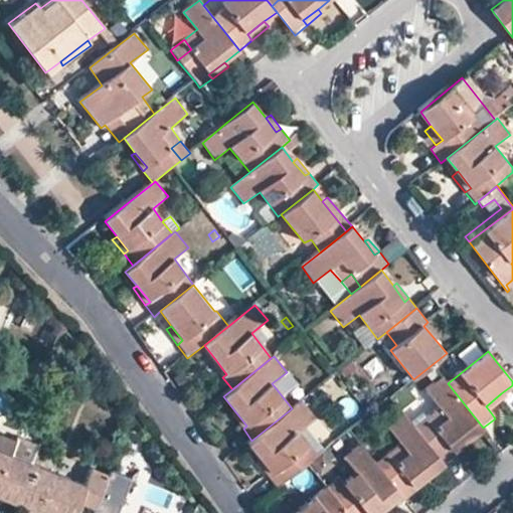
[(226,374),(215,359),(210,363),(222,377),(226,374)]
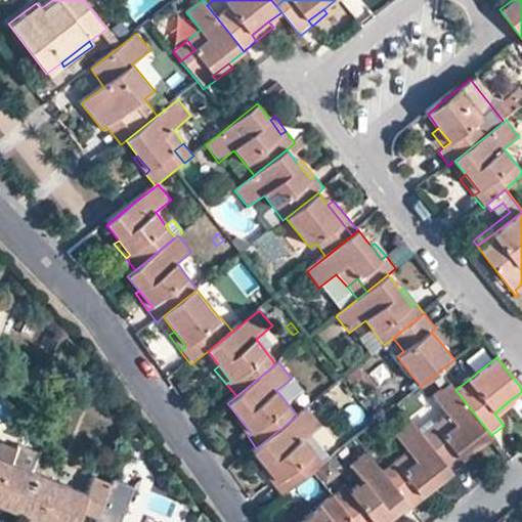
[(491,435),(455,390),(451,385),(433,398),(446,416),(434,425),(441,435),(429,444),(452,474),(465,465),(462,459),(476,448),(477,447),(491,435)]
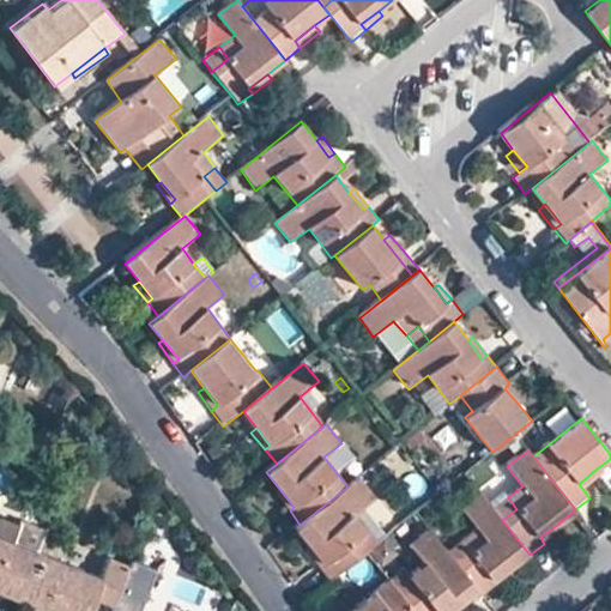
[(603,476),(597,469),(579,484),(584,490),(603,476)]
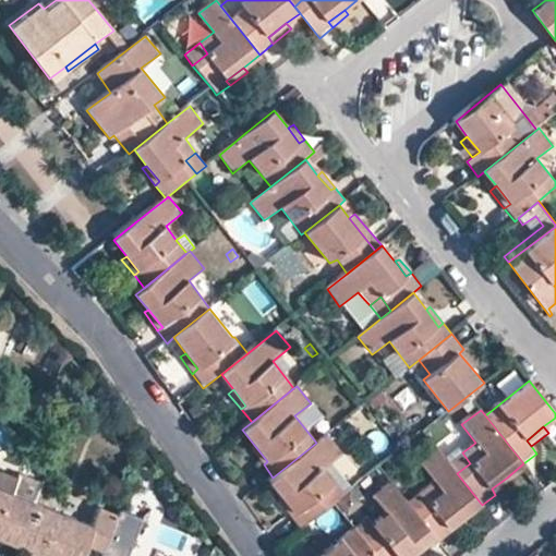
[(327,434),(323,437),(327,443),(331,439),(327,434)]
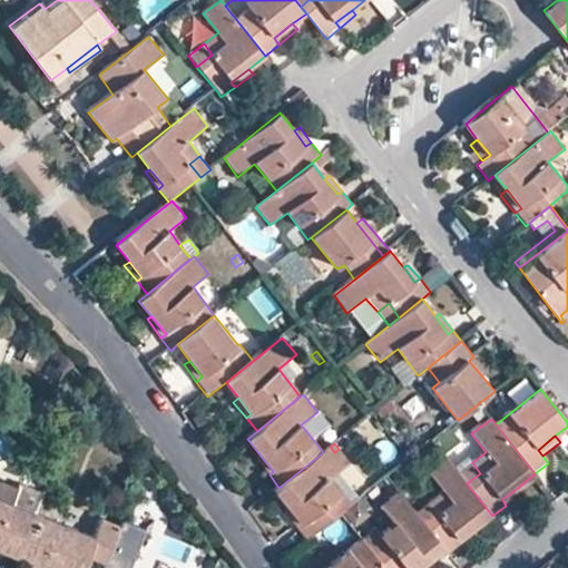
[(330,447),(323,452),(278,488),(274,491),(287,508),(301,525),(296,529),(306,540),(341,512),(350,506),(327,479),(344,466),(334,452),(330,447)]
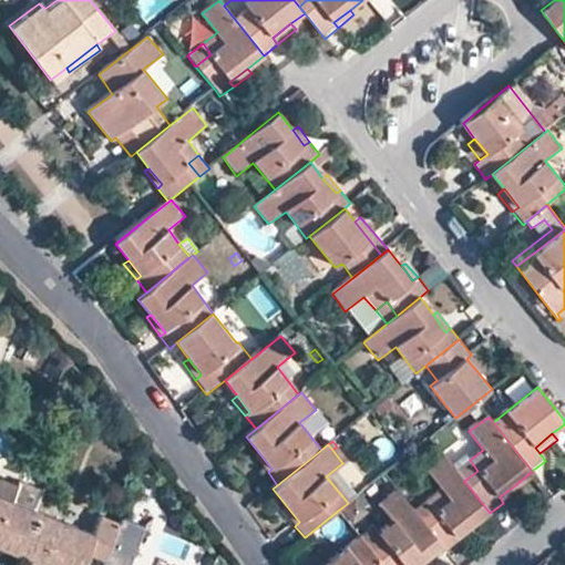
[(271,469),(258,452),(254,456),(268,472),(271,469)]
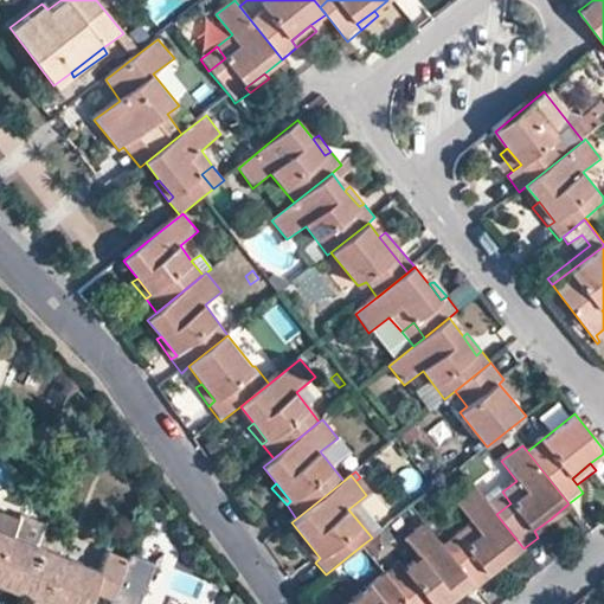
[(476,488),(475,487),(455,503),(471,524),(457,534),(466,546),(451,557),(474,584),(477,589),(490,579),(488,574),(507,561),(507,560),(524,548),(496,514),(488,503),(476,488)]
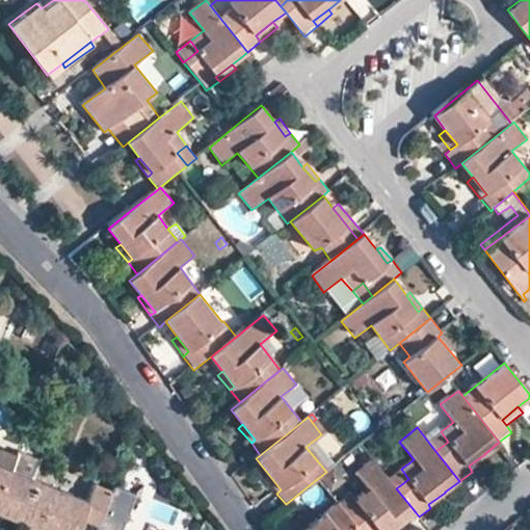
[(148,446),(136,430),(130,447),(148,446)]
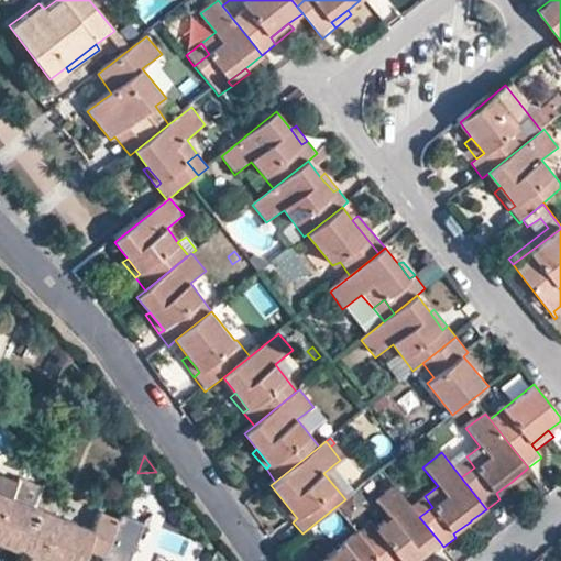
[(474,468),(466,457),(453,468),(461,477),(474,468)]
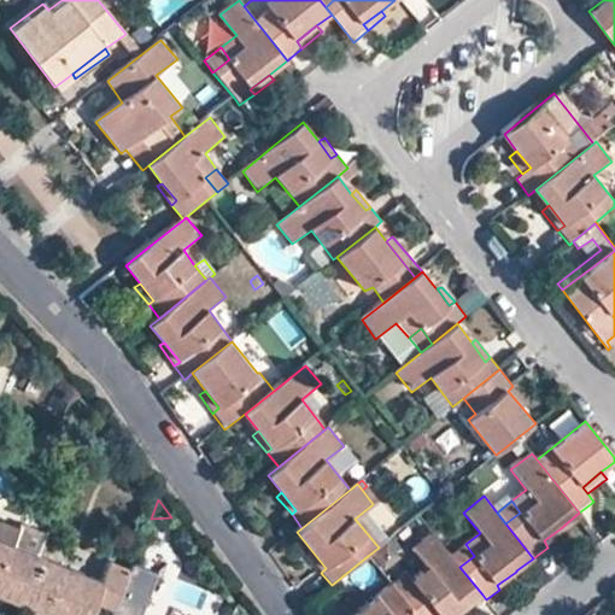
[(544,540),(548,548),(566,534),(561,528),(544,540)]
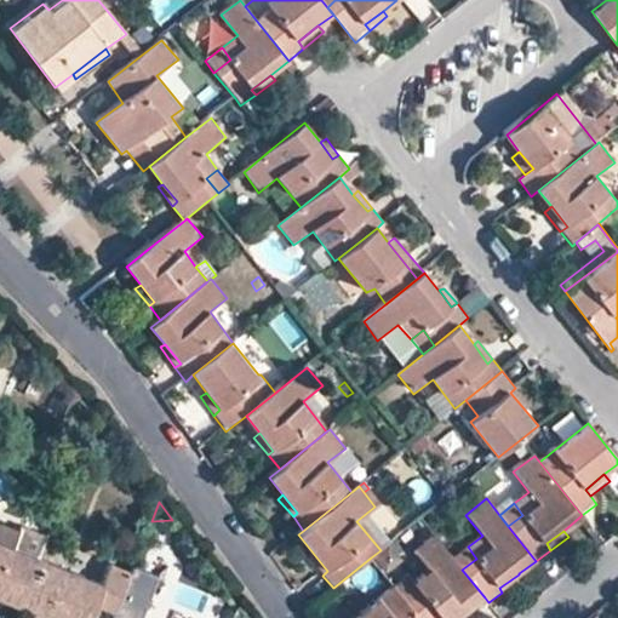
[(462,570),(452,558),(435,537),(416,553),(430,570),(412,582),(421,594),(407,602),(418,617),(457,617),(465,612),(485,598),(462,570)]
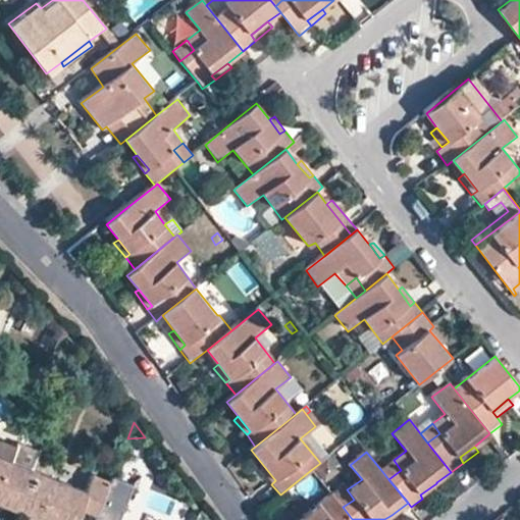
[(34,469),(0,456),(0,505),(17,512),(34,469)]
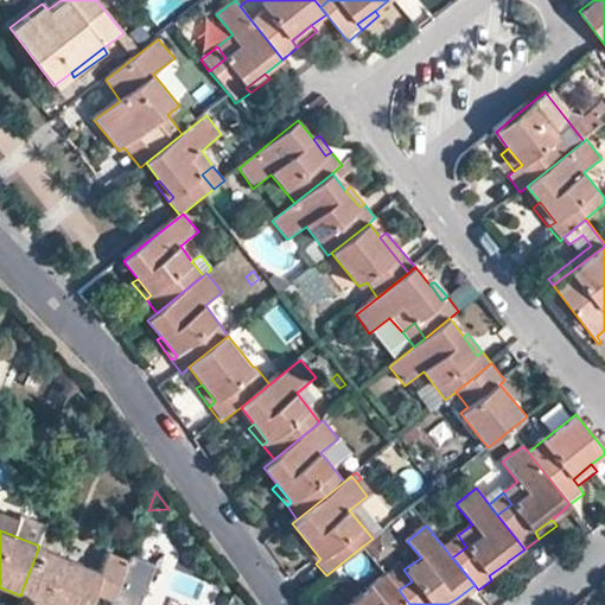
[(466,547),(458,535),(443,546),(452,558),(466,547)]
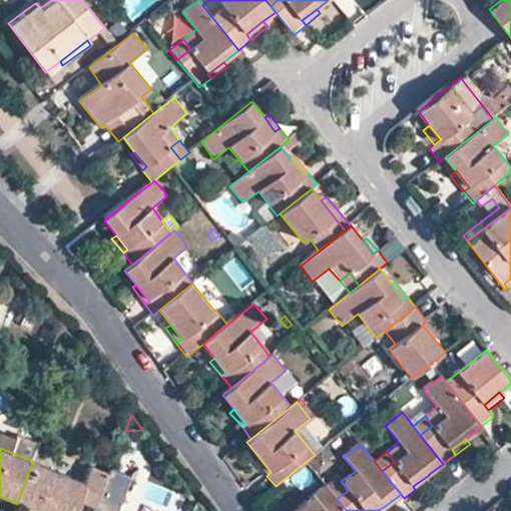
[(271,472),(259,457),(254,460),(267,476),(271,472)]
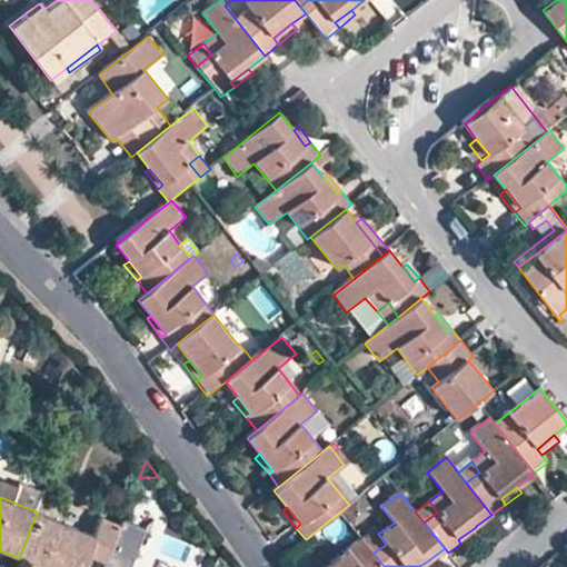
[(97,536),(37,511),(19,558),(39,566),(83,566),(88,556),(106,563),(111,549),(120,526),(103,518),(97,536)]
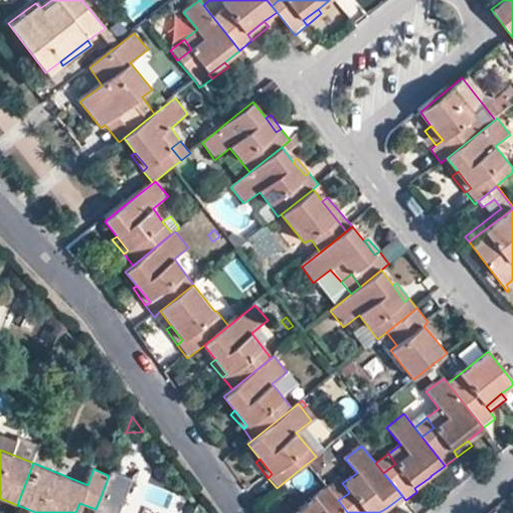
[(135,472),(114,464),(109,476),(101,497),(122,505),(135,472)]
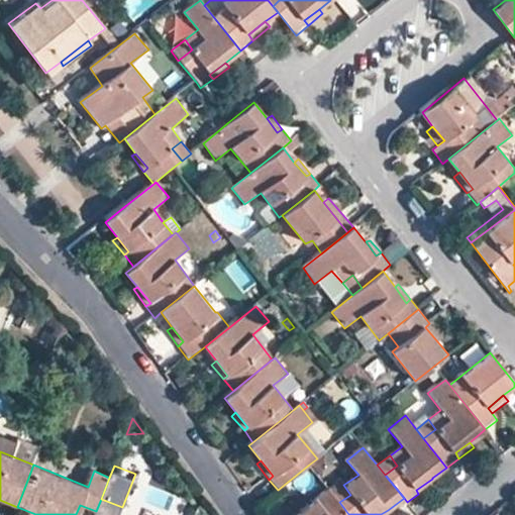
[(416,490),(418,494),(434,482),(432,479),(416,490)]
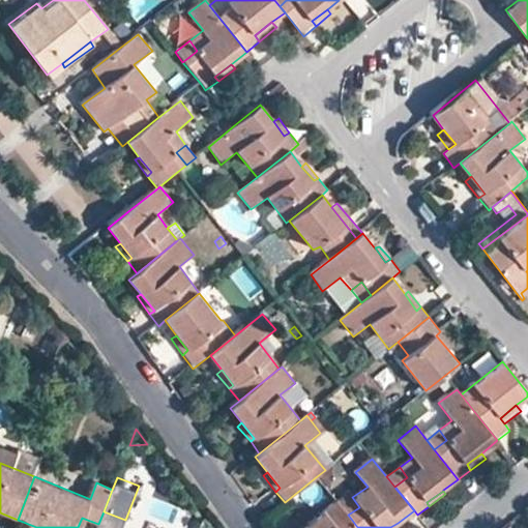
[(352,497),(341,506),(348,515),(359,507),(352,497)]
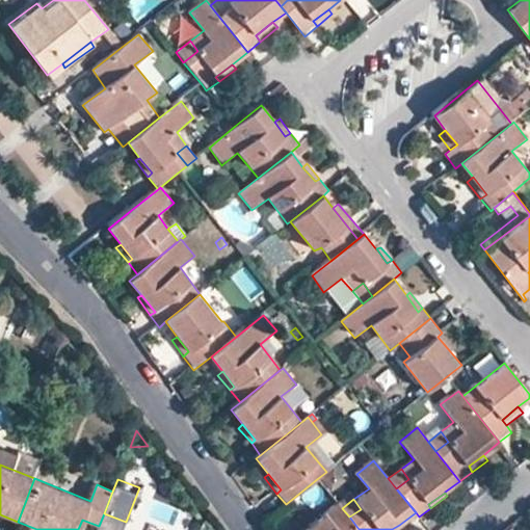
[(342,508),(339,504),(306,529),(359,529),(349,517),(342,508)]
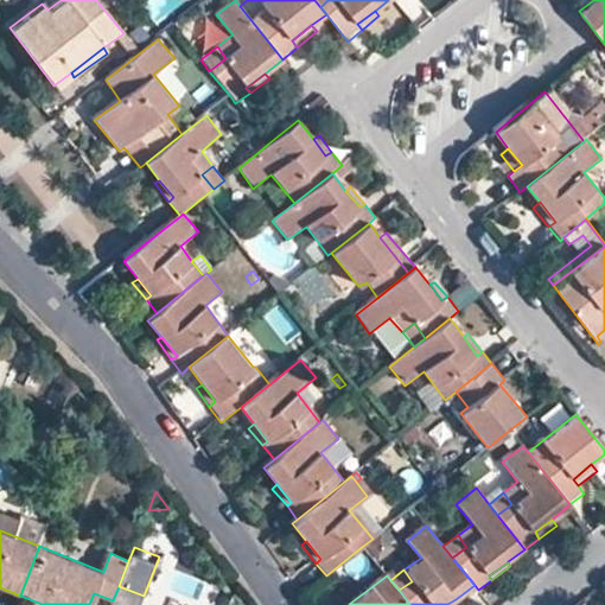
[(113,600),(122,604),(138,604),(139,603),(141,604),(144,596),(119,586),(113,600)]
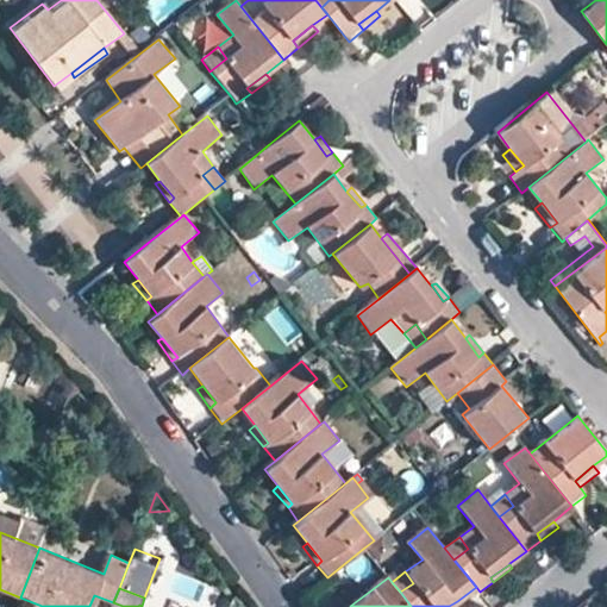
[(239,606),(232,596),(227,606),(239,606)]
